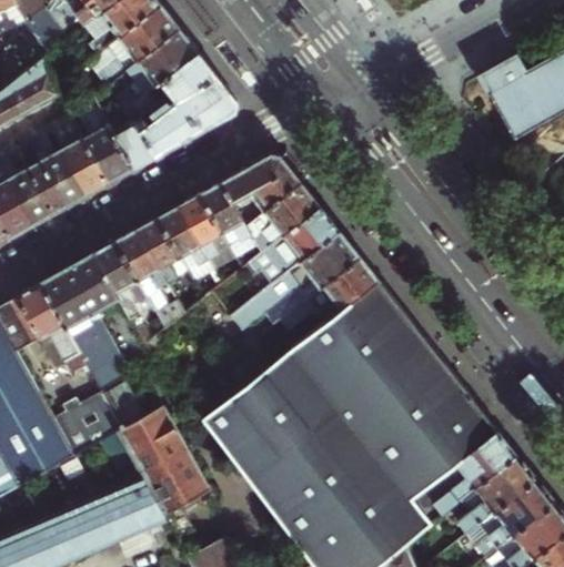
[(23,22),(13,0),(0,0),(0,32),(23,22)]
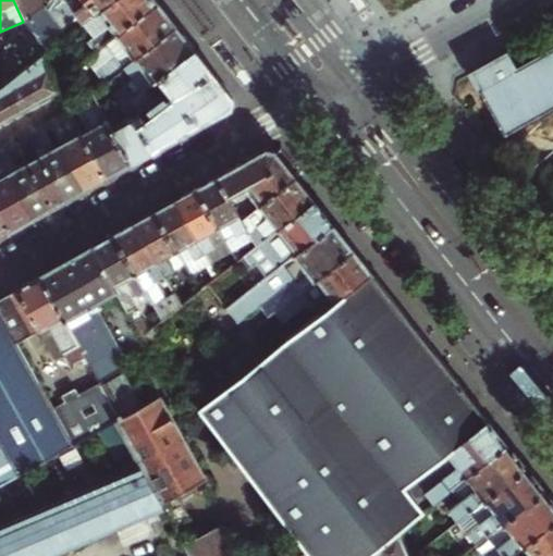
[(13,0),(23,22),(37,11),(44,5),(40,0),(13,0)]
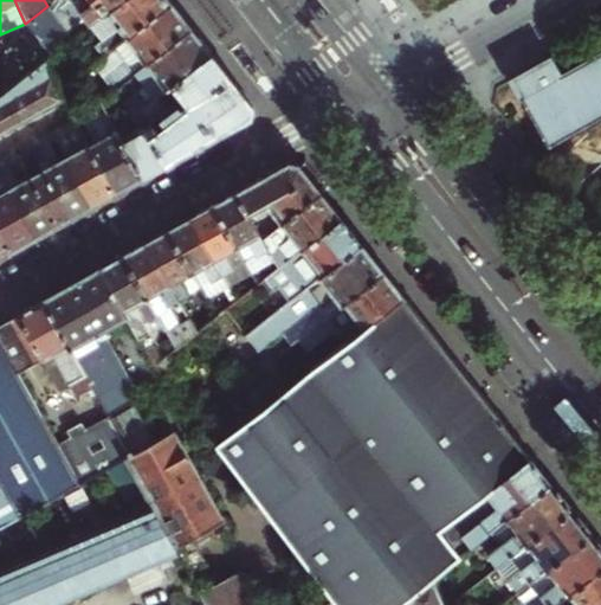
[(92,24),(122,0),(55,0),(47,6),(40,12),(66,44),(92,24)]
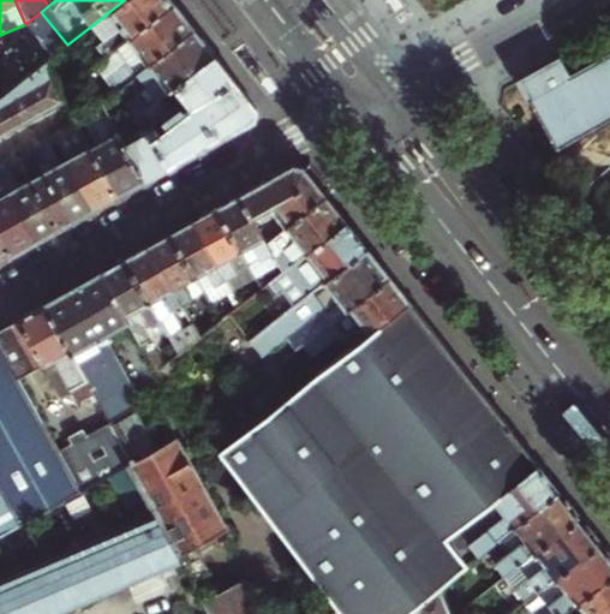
[(114,51),(171,5),(166,0),(124,0),(94,24),(114,51)]
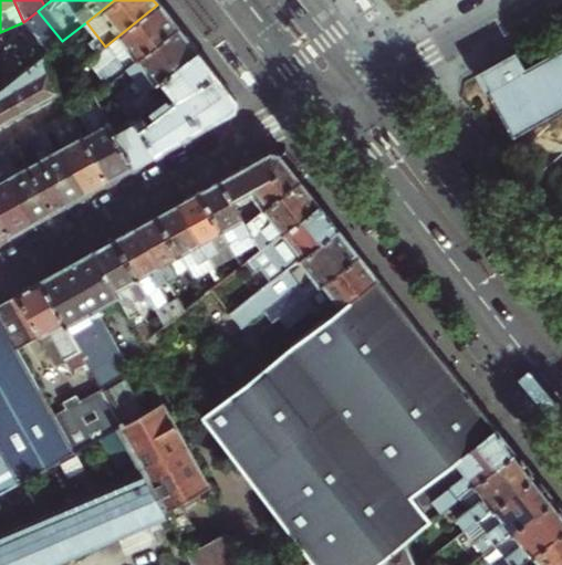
[(122,72),(176,29),(169,20),(157,4),(105,46),(103,48),(122,72)]
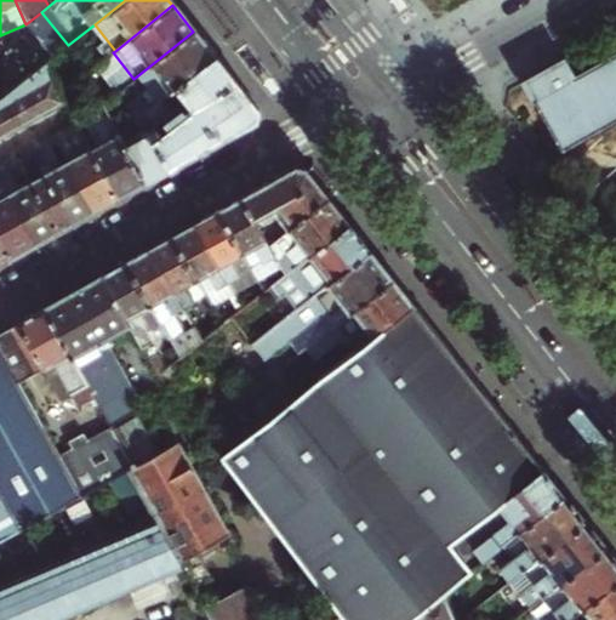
[(150,107),(214,58),(204,46),(193,32),(133,79),(124,86),(143,113),(150,107)]
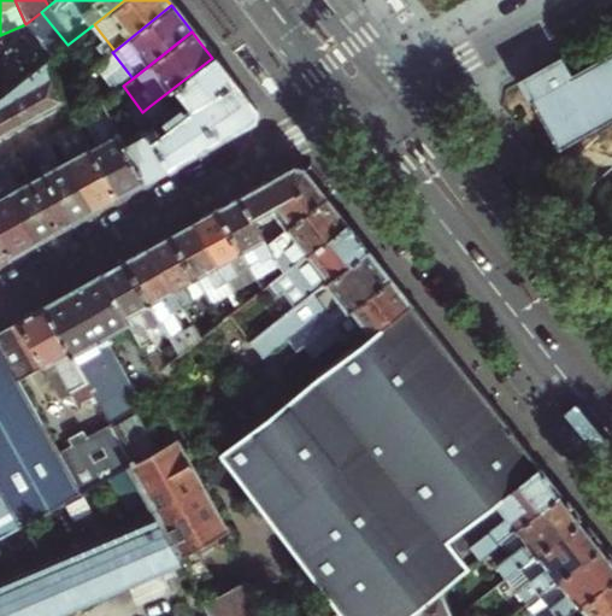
[(560,58),(517,83),(555,151),(611,117),(611,54),(571,78),(560,58)]
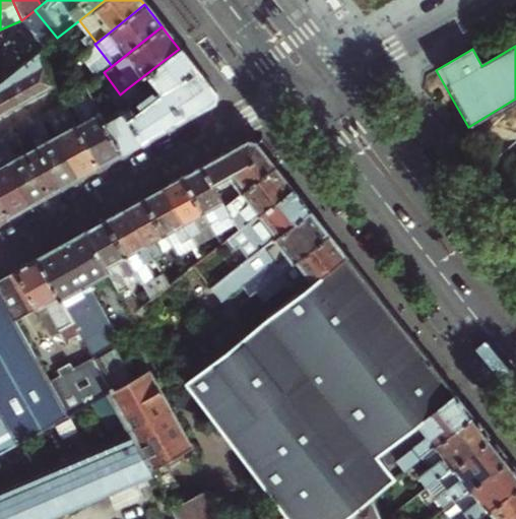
[(127,122),(139,143),(151,137),(212,103),(213,92),(207,84),(190,63),(179,49),(126,89),(136,102),(142,110),(134,116),(127,122)]
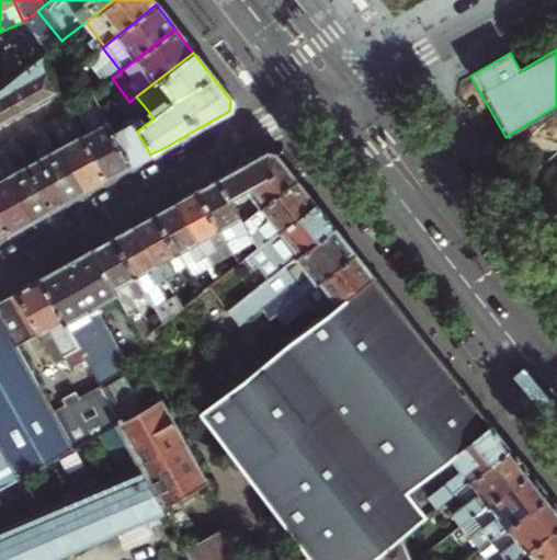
[(26,87),(35,103),(56,92),(40,58),(30,66),(37,80),(26,87)]
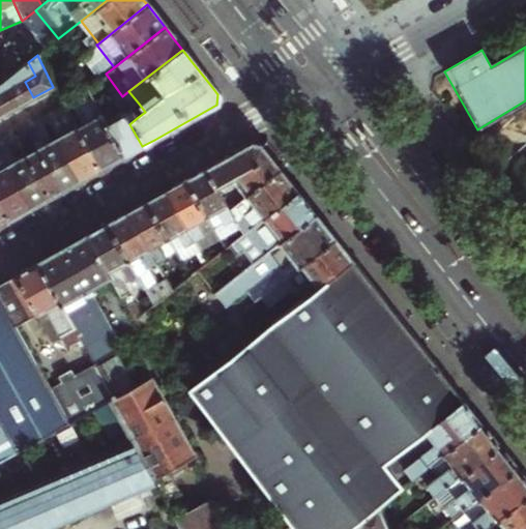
[(1,84),(15,109),(33,97),(25,82),(35,76),(28,62),(1,84)]
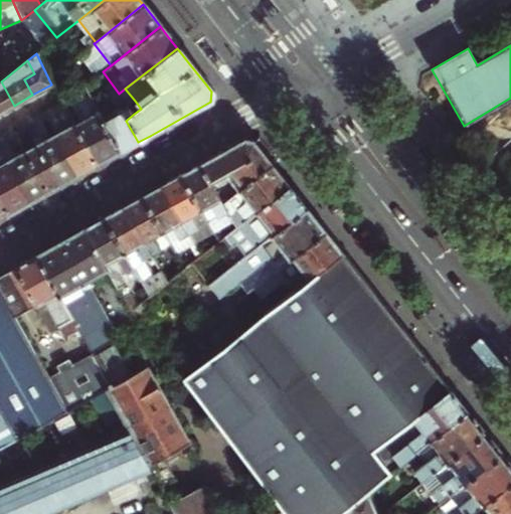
[(0,113),(14,106),(1,81),(0,82),(0,113)]
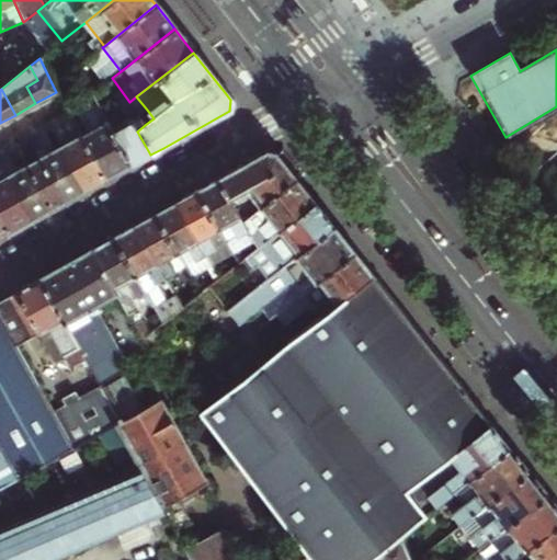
[(93,128),(79,136),(103,181),(116,173),(129,167),(105,122),(90,95),(67,113),(74,125),(88,117),(93,128)]
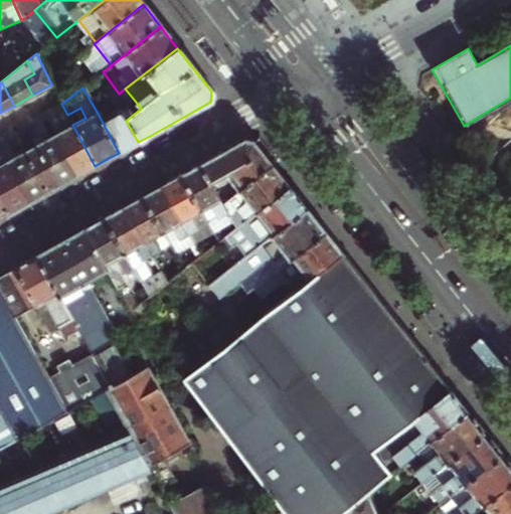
[(119,94),(97,112),(119,153),(130,146),(138,142),(126,121),(133,115),(127,107),(135,101),(125,89),(119,94)]
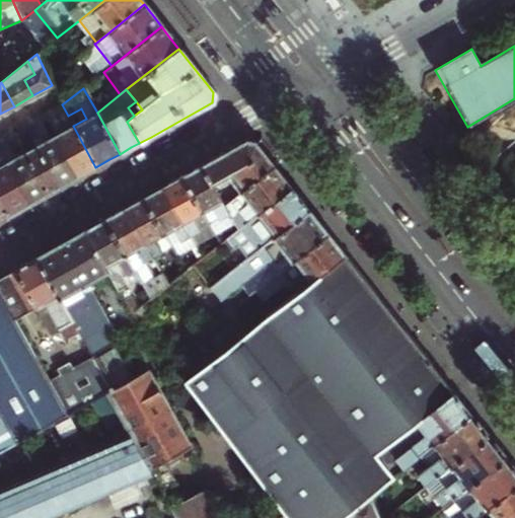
[(41,115),(16,128),(52,192),(65,185),(76,178),(53,137),(41,115)]
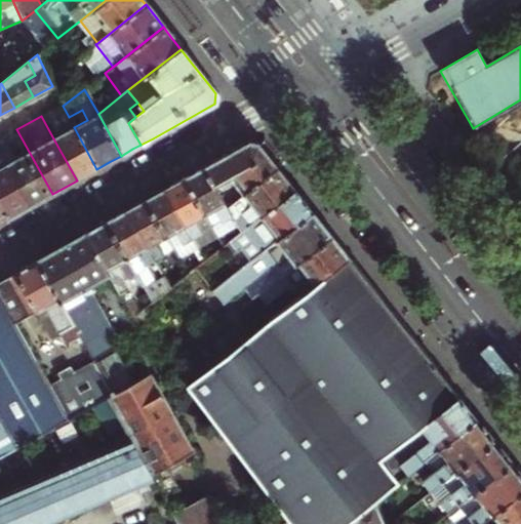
[(74,127),(53,138),(77,180),(86,175),(96,169),(74,127)]
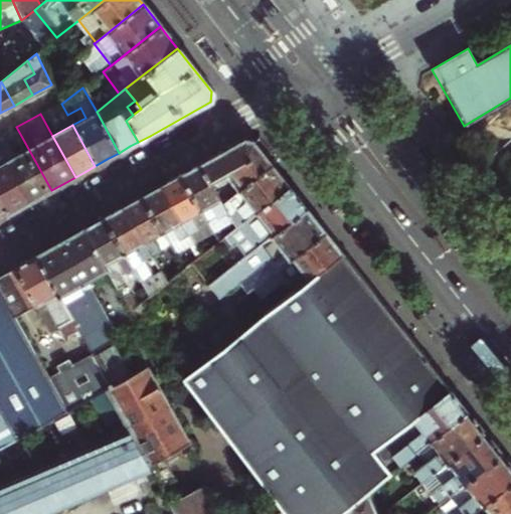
[(16,127),(0,136),(0,154),(27,204),(40,196),(51,190),(16,127)]
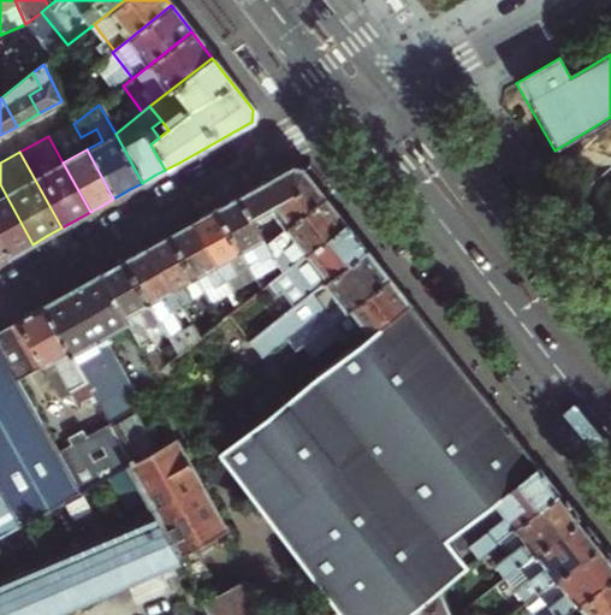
[(266,247),(327,199),(313,182),(302,169),(300,167),(294,166),(238,196),(266,247)]
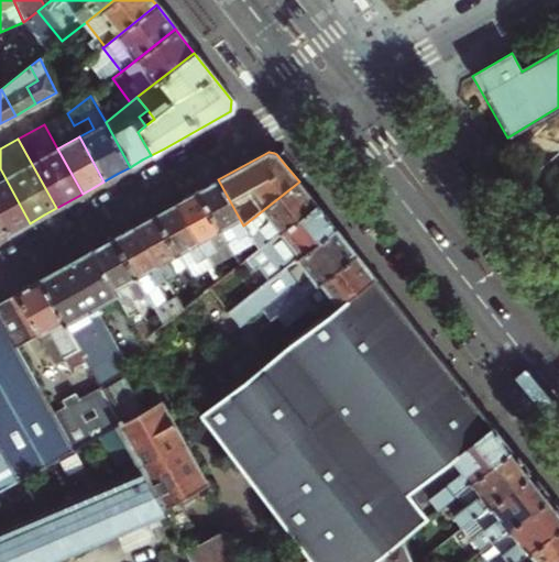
[(0,223),(6,237),(19,229),(30,223),(0,168),(0,223)]
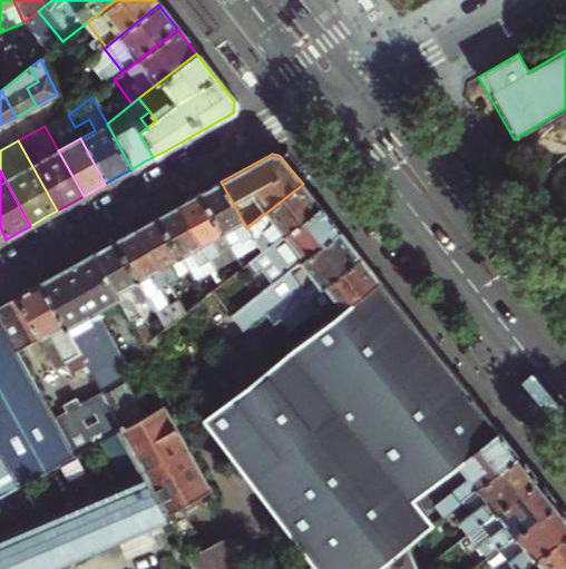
[(246,228),(221,182),(211,187),(198,194),(236,262),(259,249),(254,243),(246,228)]
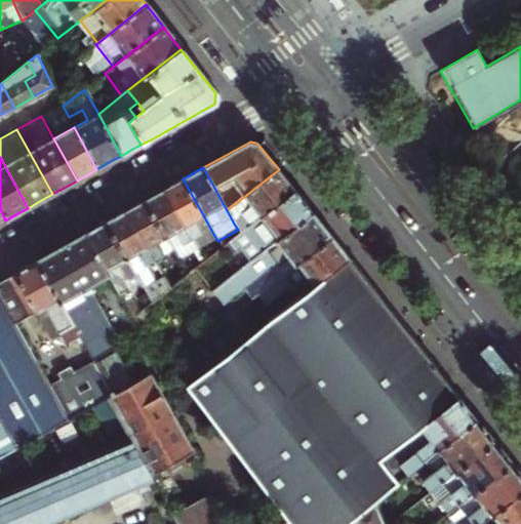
[(252,227),(297,193),(289,183),(279,169),(227,210),(234,224),(244,216),(252,227)]
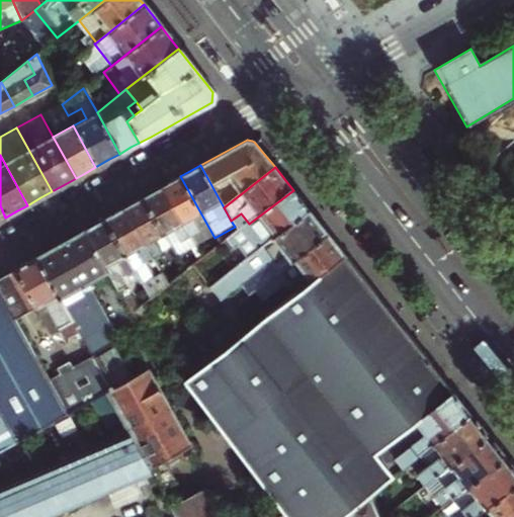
[(215,238),(180,176),(170,182),(162,186),(196,248),(215,238)]
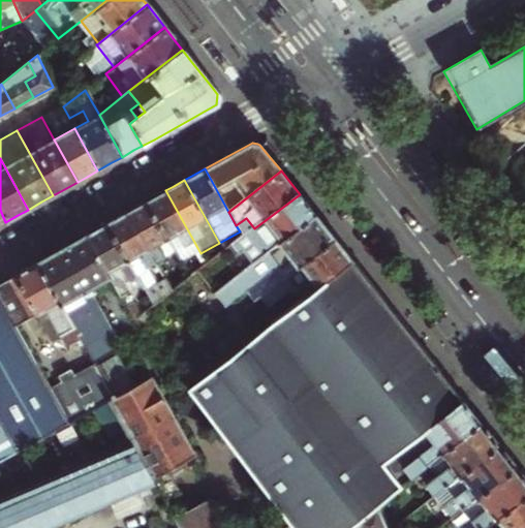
[(201,253),(165,190),(156,196),(146,202),(181,265),(201,253)]
